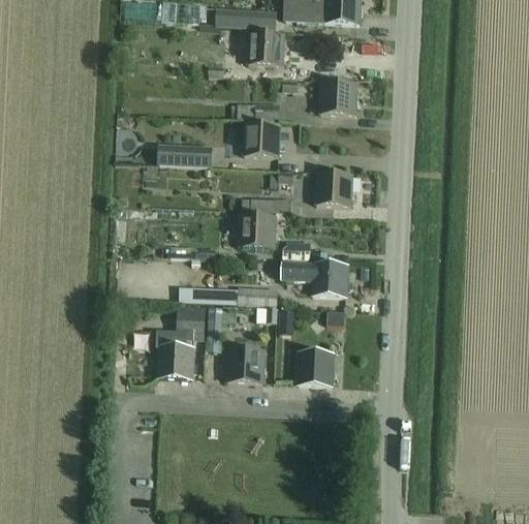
[(163,0),(161,19),(175,20),(176,1),(163,0)]
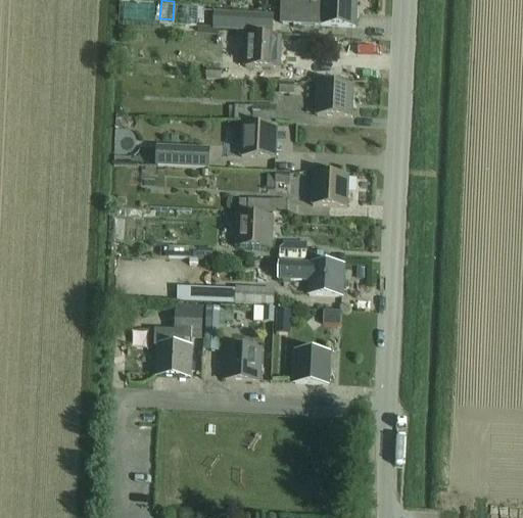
[(281,0),(281,19),(320,21),(355,25),(357,0),(281,0)]
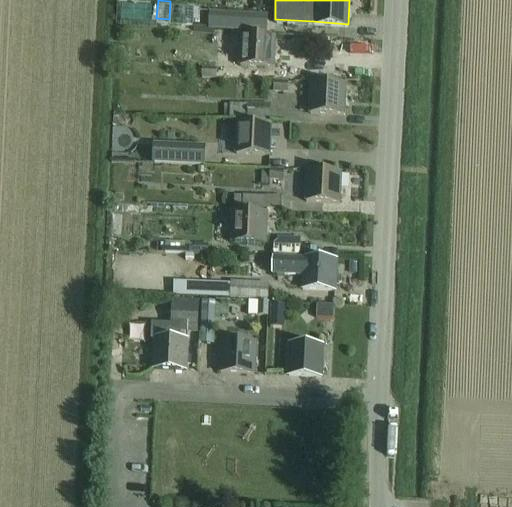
[(194,3),(182,2),(181,21),(193,22),(194,3)]
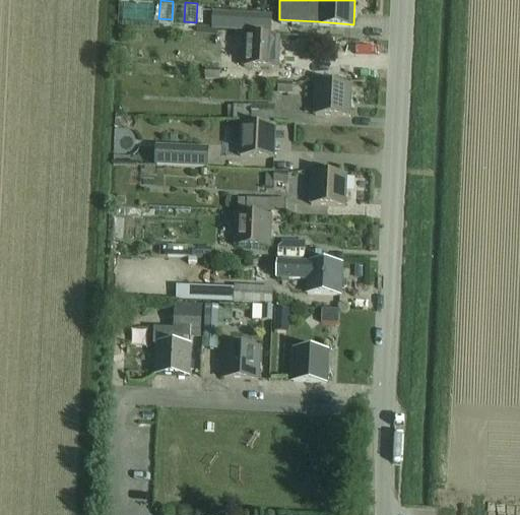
[(212,25),(271,28),(272,10),(213,8),(212,25)]
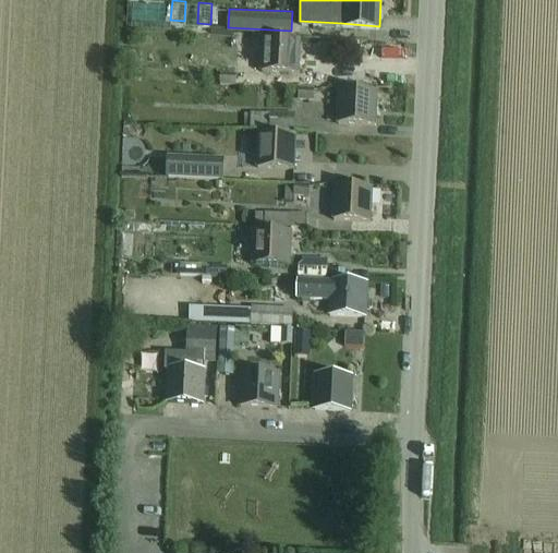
[(300,35),(263,33),(261,68),(298,70),(300,35)]
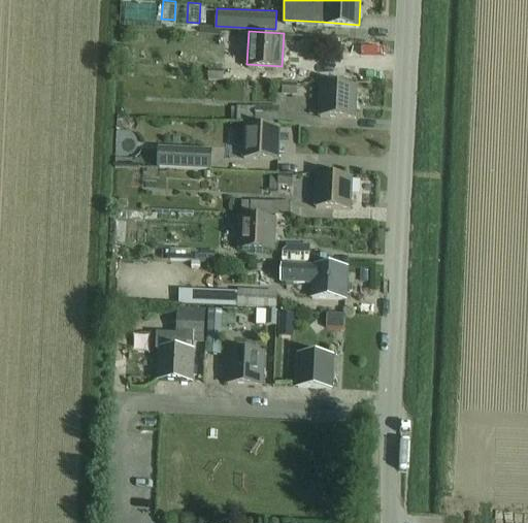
[(224,66),(209,65),(208,76),(224,77),(224,66)]
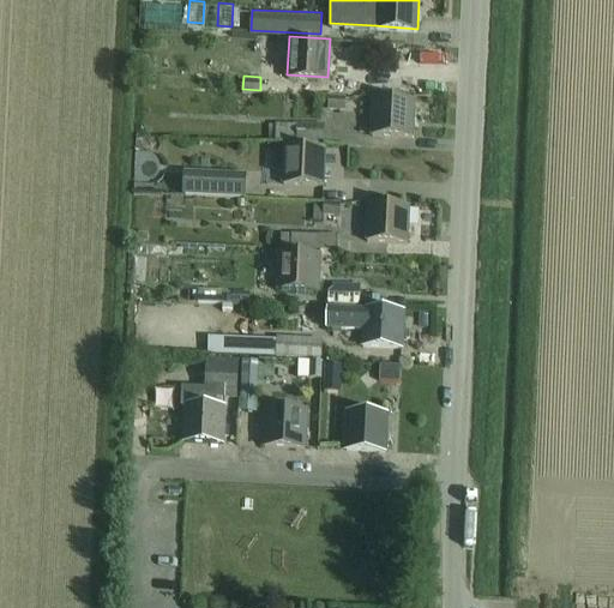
[(330,91),(329,106),(347,107),(347,92),(330,91)]
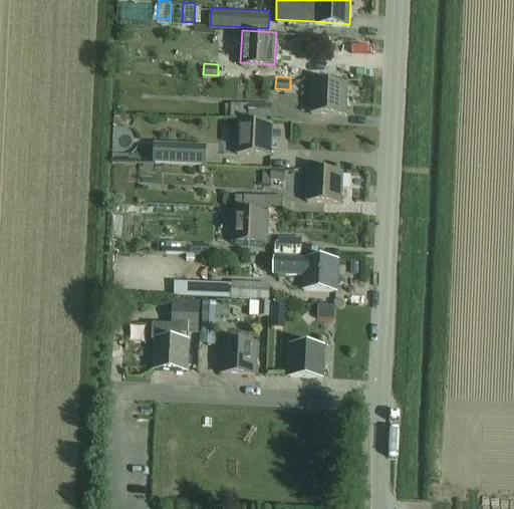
[(346,79),(311,78),(310,109),(345,111),(346,79)]
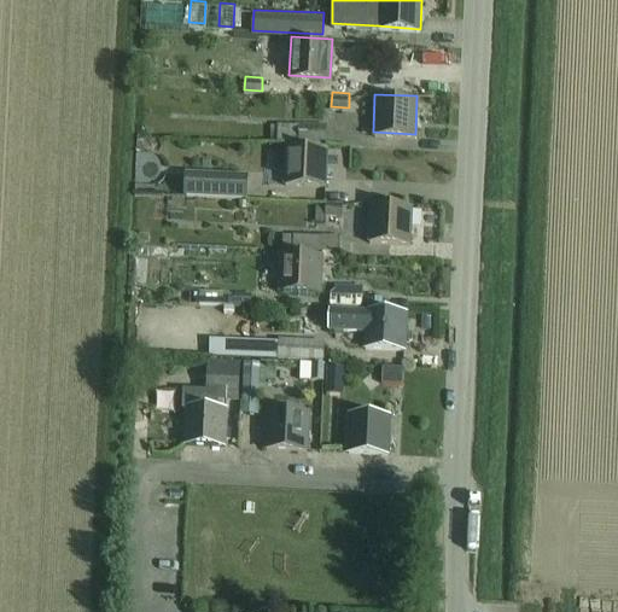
[(328,120),(299,118),(299,121),(279,120),(279,121),(270,121),(269,135),(278,135),(278,137),(327,139),(328,120)]
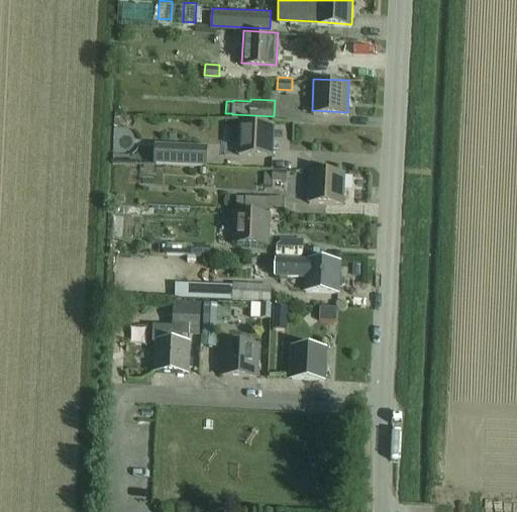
[(273,121),(238,121),(237,152),(273,152),(273,121)]
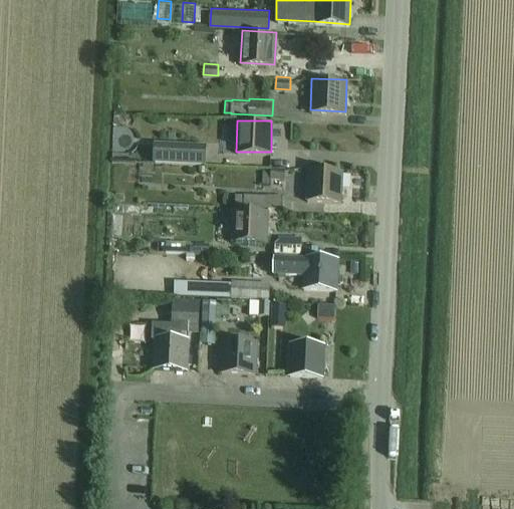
[(207,143),(155,140),(154,160),(206,162),(207,143)]
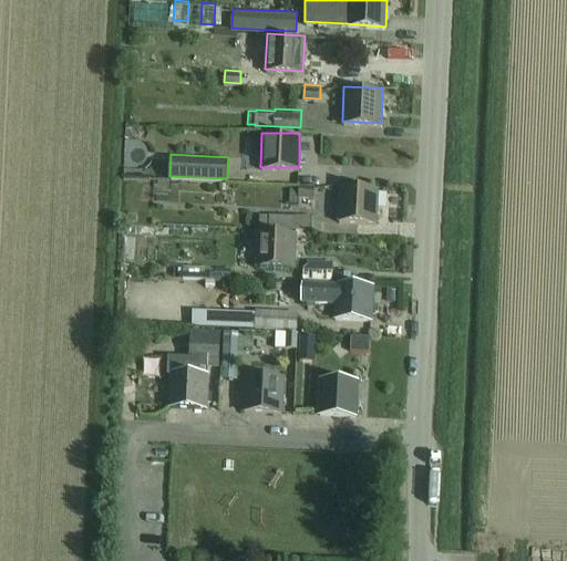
[(299,185),(298,194),(299,194),(315,195),(316,183),(299,182),(299,185)]
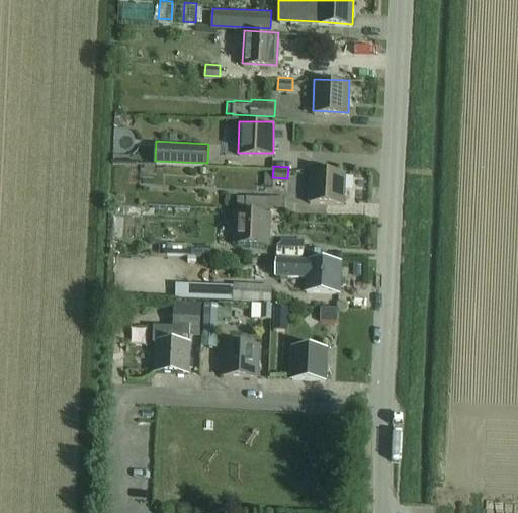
[(273,182),(273,177),(272,177),(273,169),(265,168),(265,181),(273,182)]
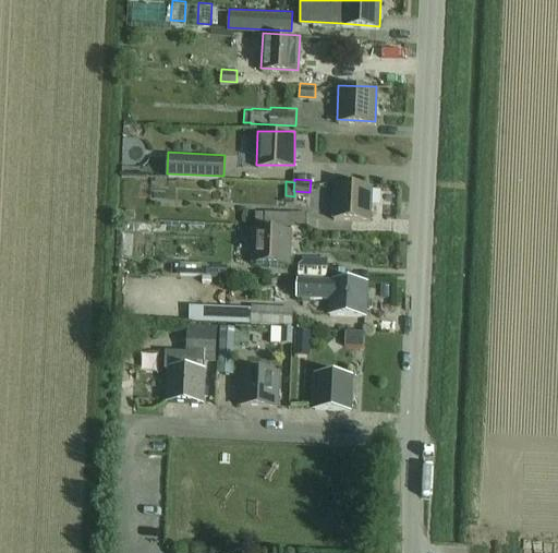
[(372,183),(335,181),(332,215),(370,217),(372,183)]
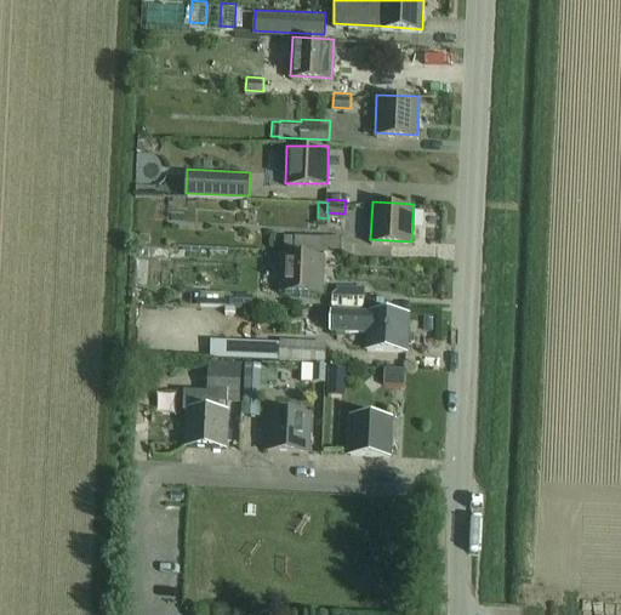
[(284,231),(283,244),(294,244),(294,231),(284,231)]
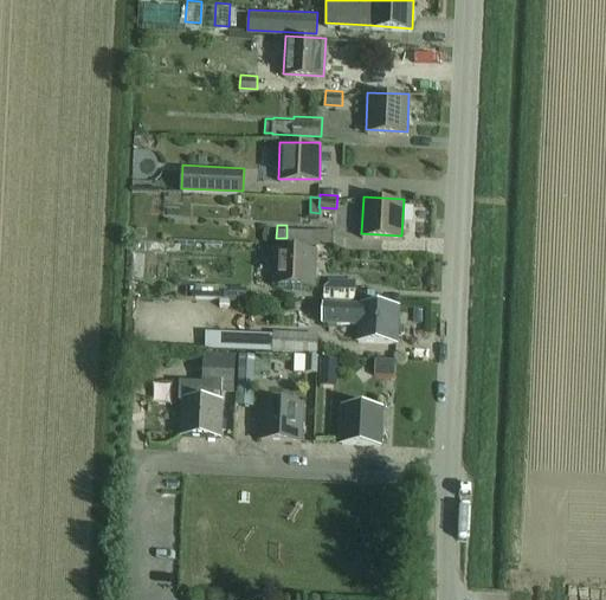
[(287,238),(287,239),(288,239),(315,240),(333,240),(334,227),(288,225),(287,225),(287,238)]
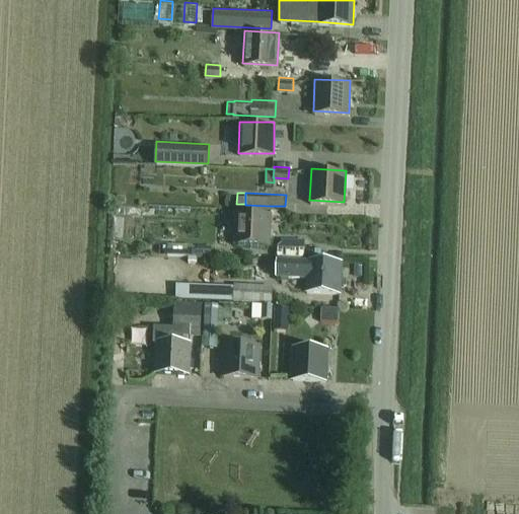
[(271,211),(235,210),(234,241),(270,242),(271,211)]
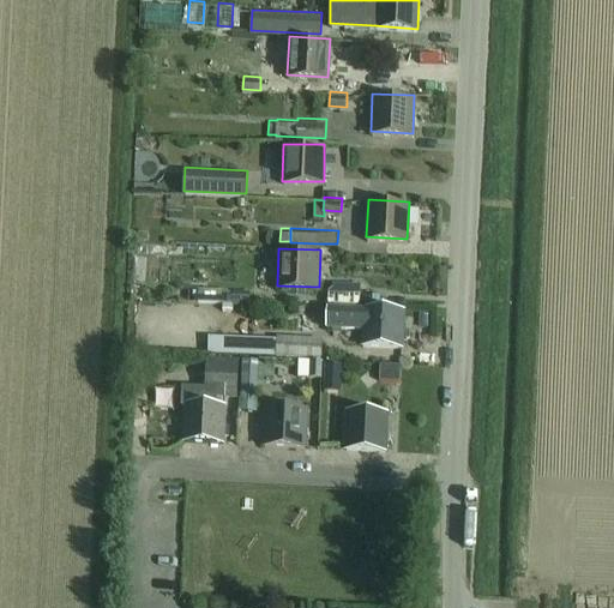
[(357,282),(336,281),(335,295),(356,296),(357,282)]
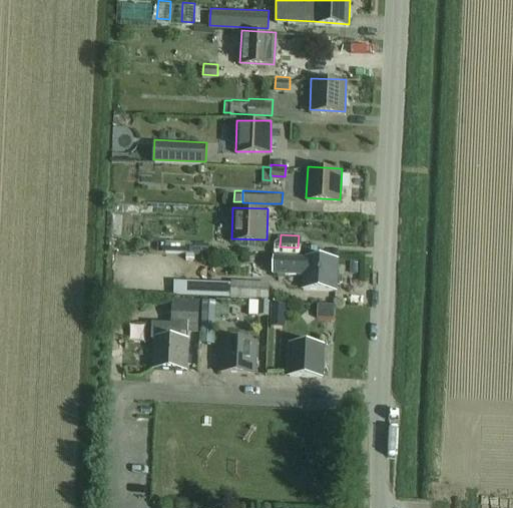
[(185,249),(184,256),(194,256),(194,250),(194,239),(190,239),(189,249),(185,249)]
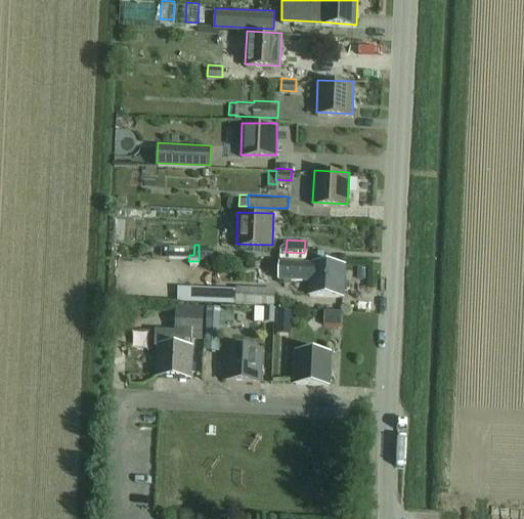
[(199,256),(214,256),(214,246),(199,245),(199,256)]
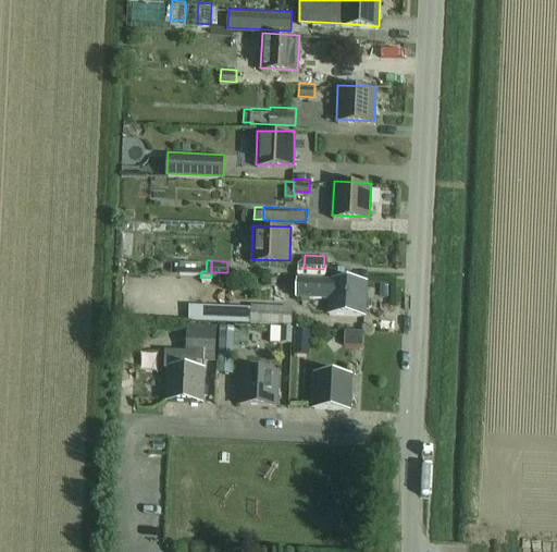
[(367,279),(297,274),(296,294),(327,296),(327,310),(364,313),(367,279)]
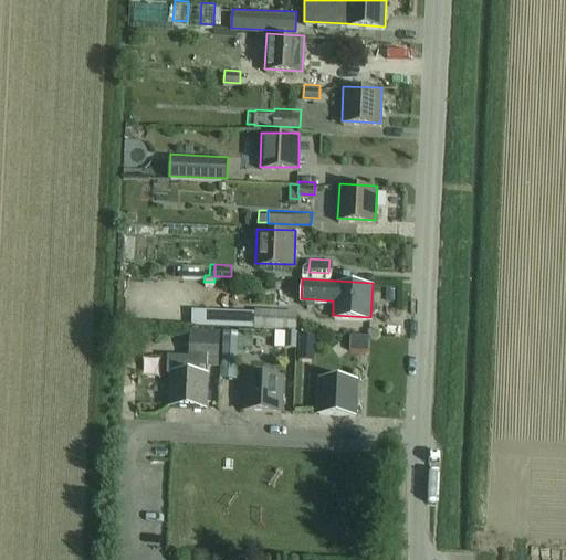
[(254,324),(255,308),(194,306),(192,321),(254,324)]
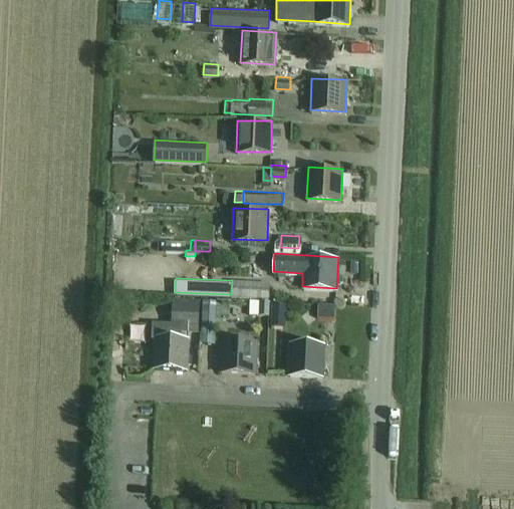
[(232,280),(231,294),(268,296),(269,281),(232,278),(232,280)]
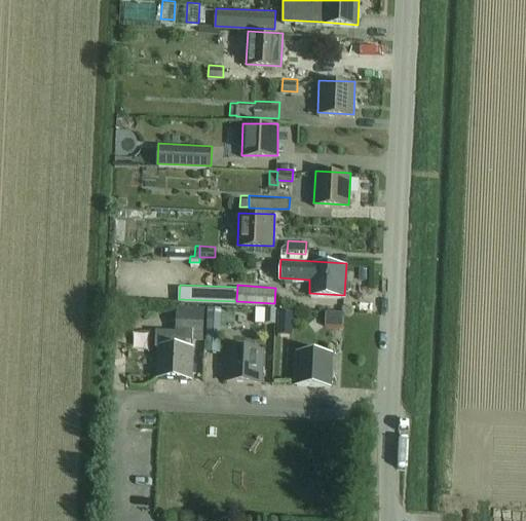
[(159,328),(157,374),(191,375),(192,336),(203,336),(204,303),(177,302),(176,329),(159,328)]
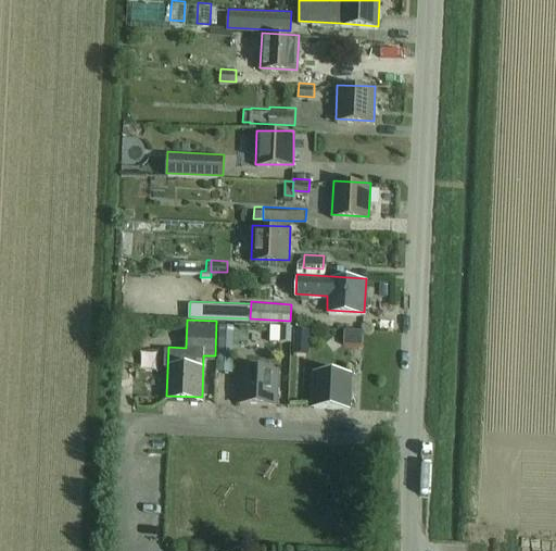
[(234,320),(234,322),(234,343),(248,343),(249,321),(234,320)]
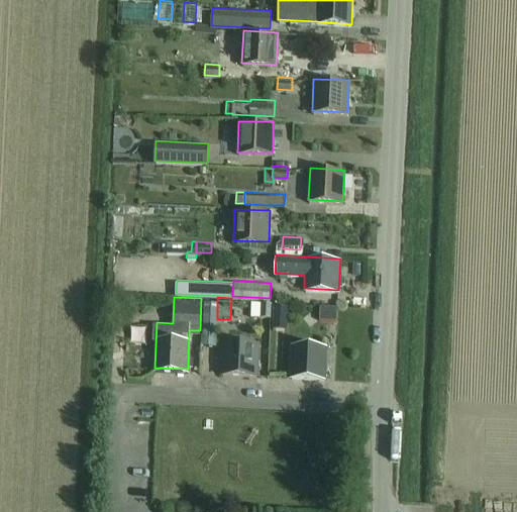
[(203,323),(202,342),(215,343),(216,324),(217,319),(217,299),(204,299),(203,323)]
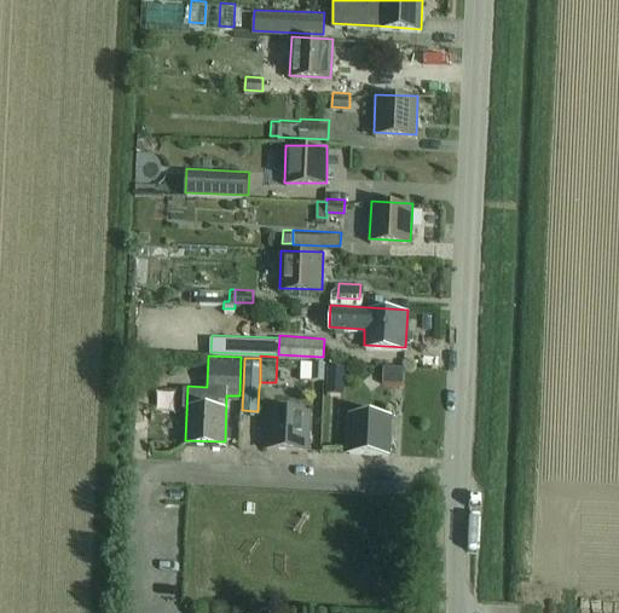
[(324,376),(325,360),(301,358),(300,375),(324,376)]
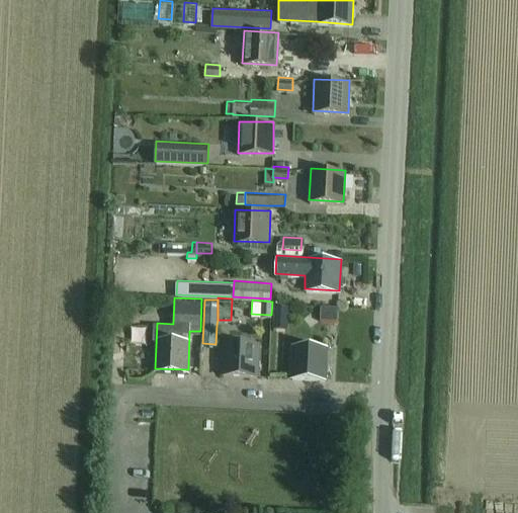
[(288,328),(289,305),(274,304),(272,327),(288,328)]
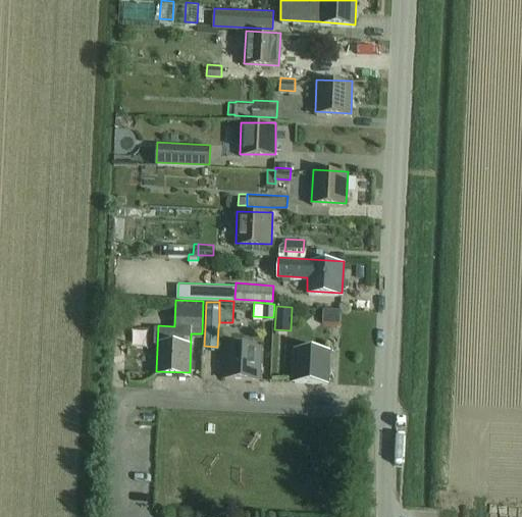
[(322,306),(322,319),(340,320),(341,306),(322,306)]
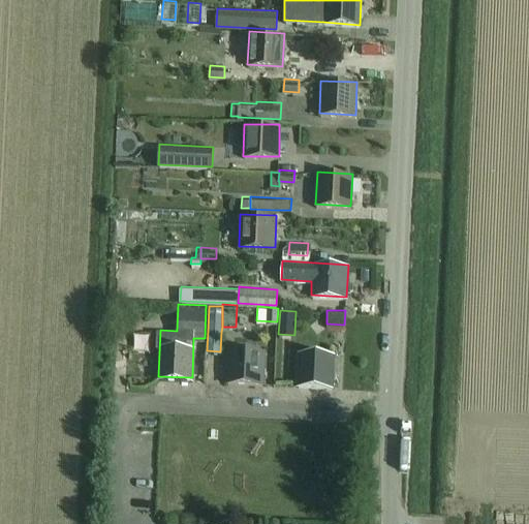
[(230,349),(229,381),(262,382),(263,349),(230,349)]
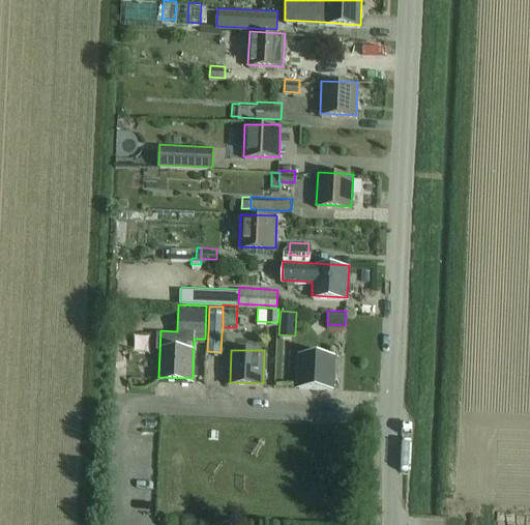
[(302,353),(301,384),(333,385),(334,354),(302,353)]
